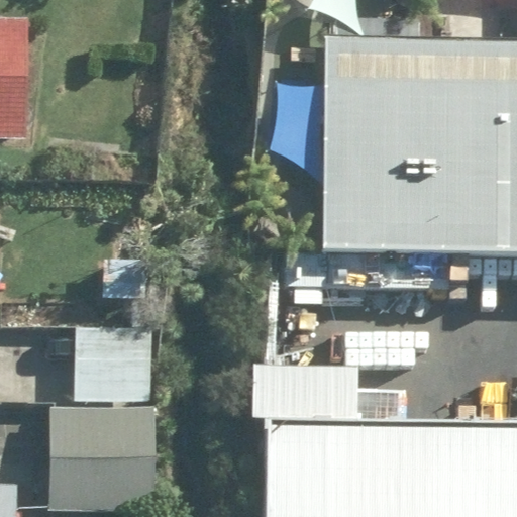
[(34,24),(0,22),(0,147),(30,148),(34,24)]
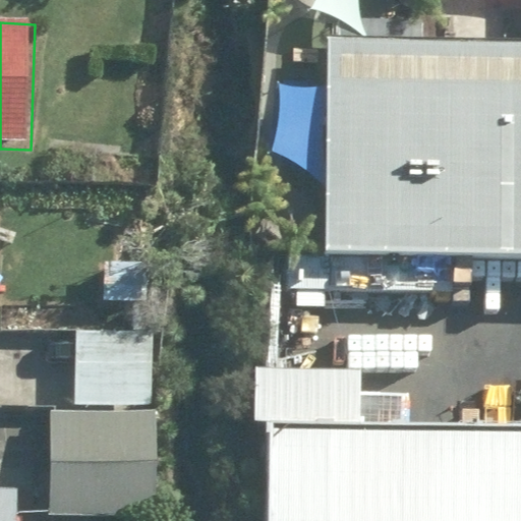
[(520,56),(324,57),(325,272),(520,271),(520,56)]
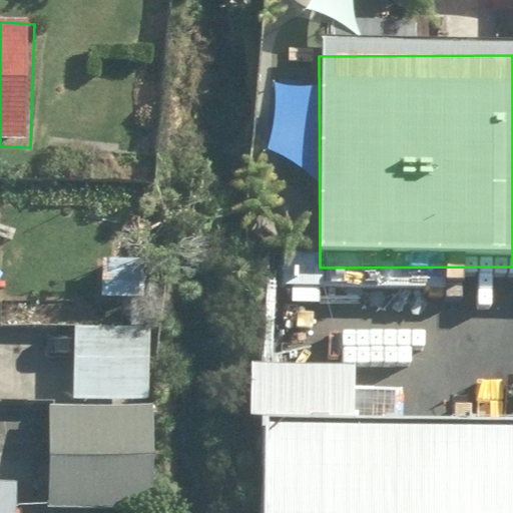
[(0,344),(0,401),(47,403),(154,406),(156,326),(74,323),(73,347),(0,344)]
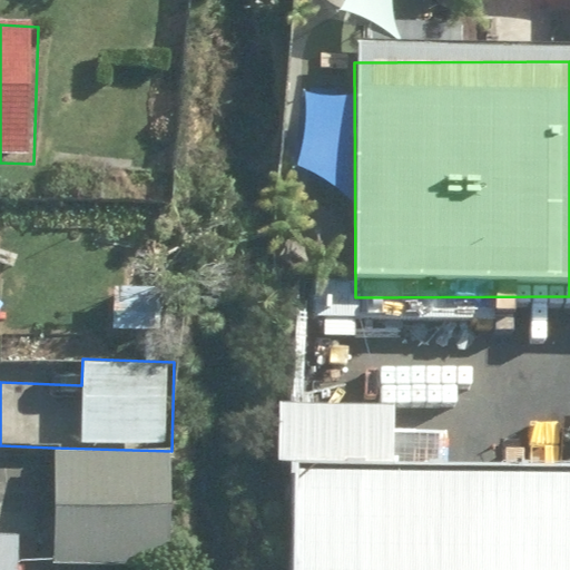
[(172,451),(52,448),(49,559),(175,562),(178,451),(172,451)]
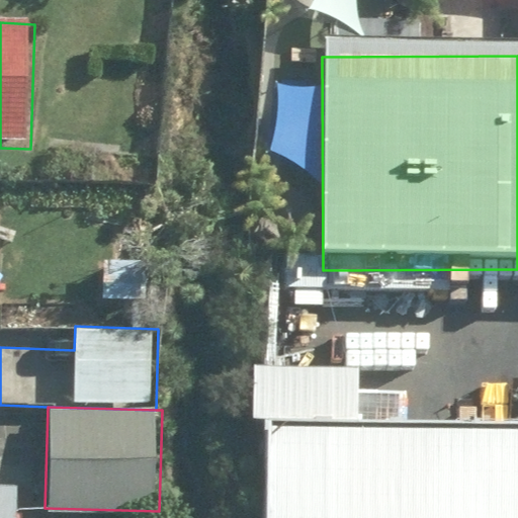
[(517,517),(517,425),(265,427),(265,517),(517,517)]
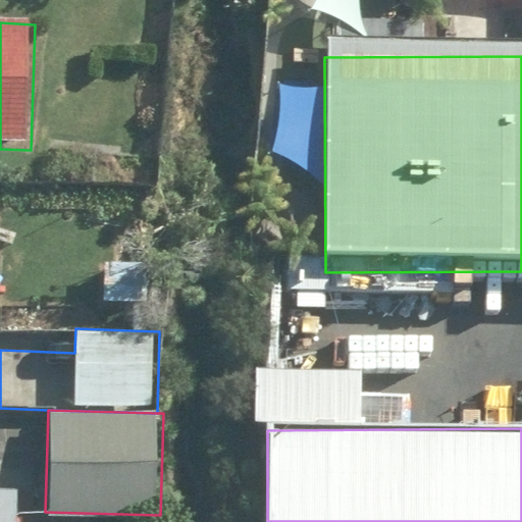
[(17,521),(19,493),(0,492),(0,521),(17,521)]
